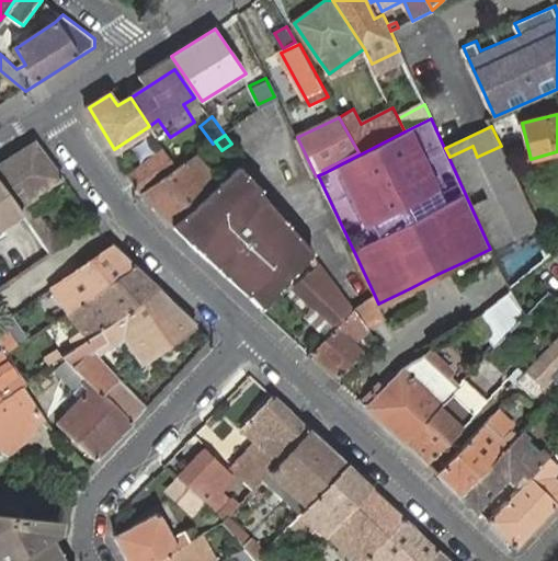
[(27,205),(64,178),(37,141),(0,164),(0,181),(24,215),(45,243),(56,236),(38,214),(35,215),(27,205)]
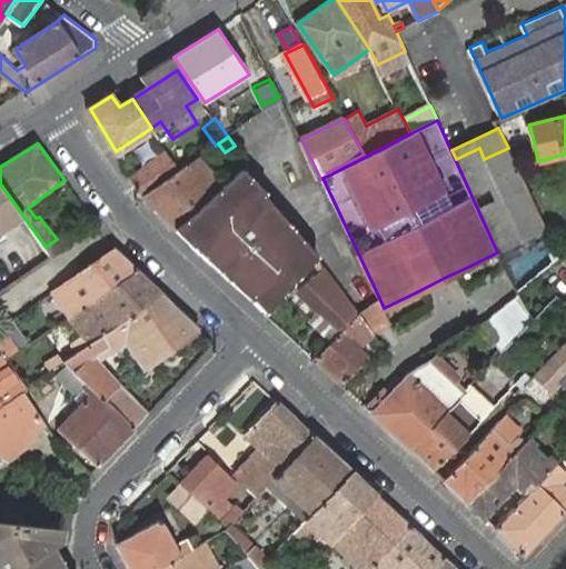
[(497,252),(548,230),(523,178),(508,148),(484,159),(479,148),(456,159),(497,252)]
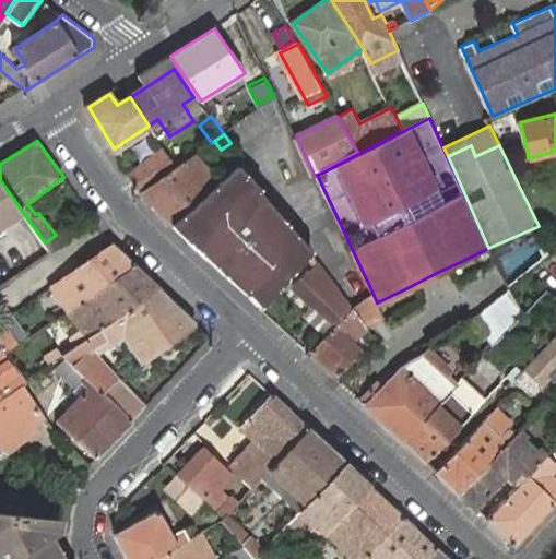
[(178,166),(166,150),(131,175),(142,192),(178,166)]
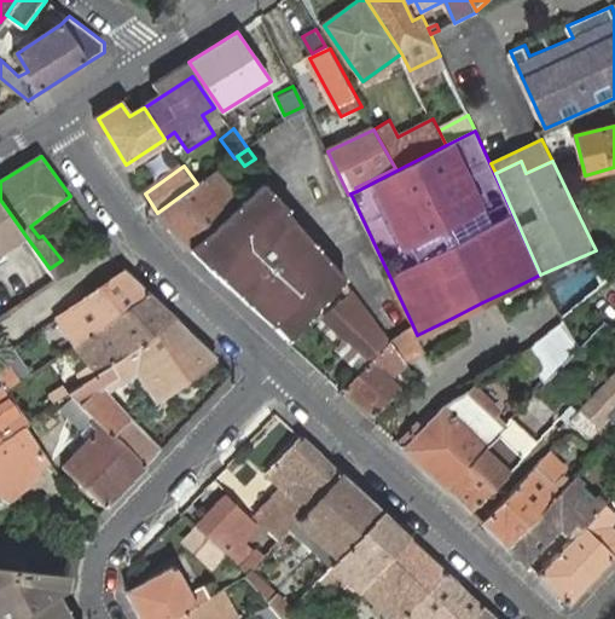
[(216,171),(197,184),(157,213),(190,249),(233,209),(214,186),(224,178),(216,171)]
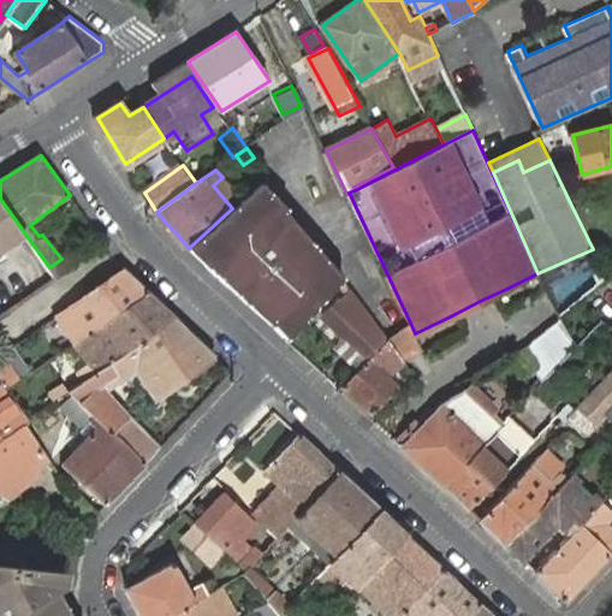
[(232,208),(189,248),(208,266),(212,268),(231,286),(289,341),(340,285),(346,279),(327,276),(318,267),(299,230),(290,219),(292,217),(283,206),(275,200),(260,185),(239,202),(232,208)]
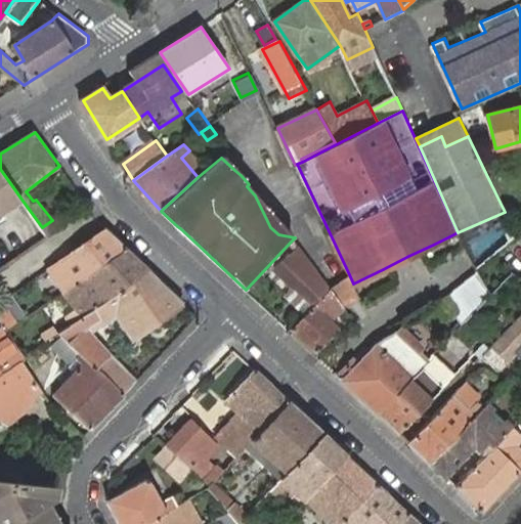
[(0,214),(23,201),(0,169),(0,214)]
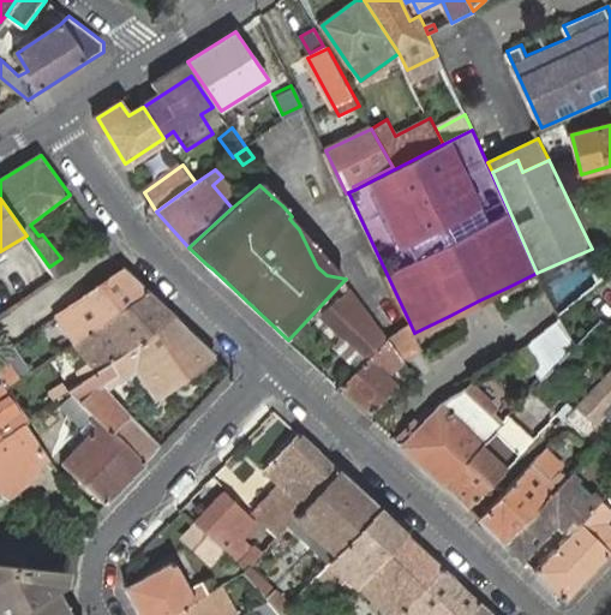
[(346,279),(299,230),(317,267),(327,275),(346,279)]
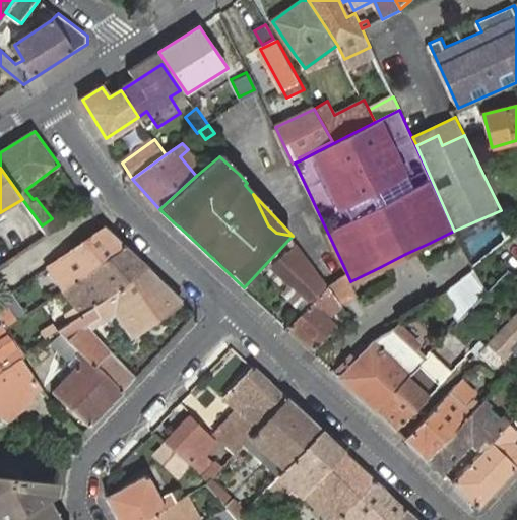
[(49,235),(63,225),(57,215),(52,218),(42,225),(49,235)]
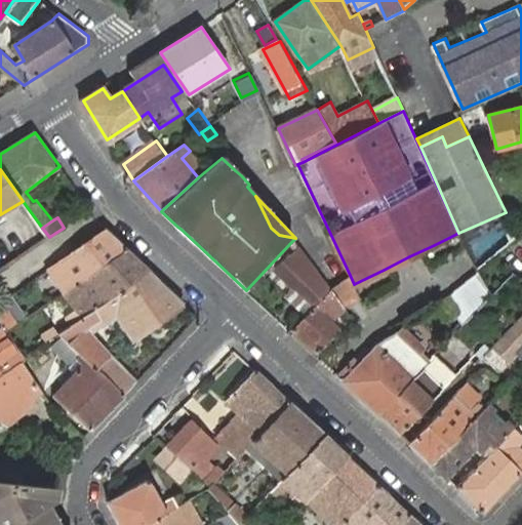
[(128,249),(107,229),(49,271),(66,293),(128,249)]
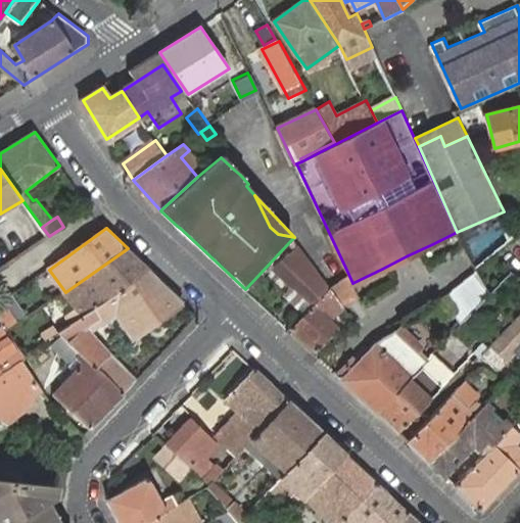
[(294,246),(298,242),(294,237),(289,242),(294,246)]
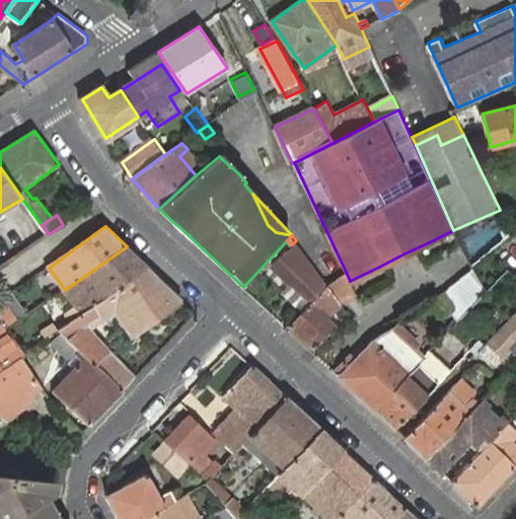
[(328,285),(297,242),(274,267),(306,297),(300,304),(305,309),(328,285)]
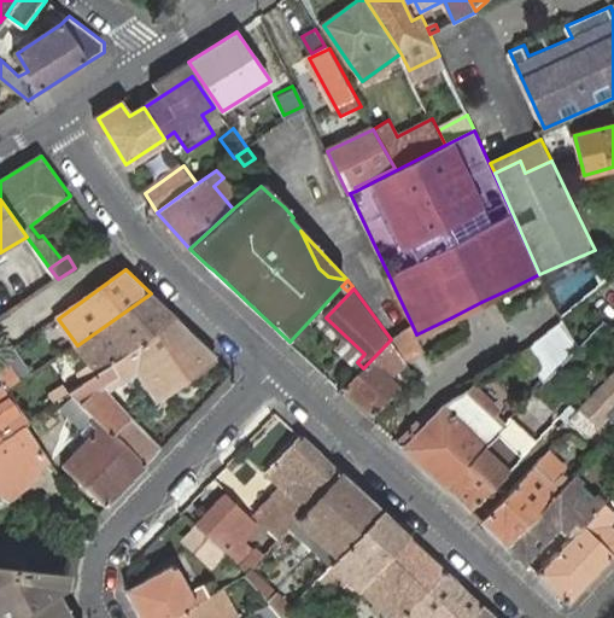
[(177,319),(151,293),(77,345),(92,363),(69,380),(75,389),(91,378),(109,366),(177,319)]
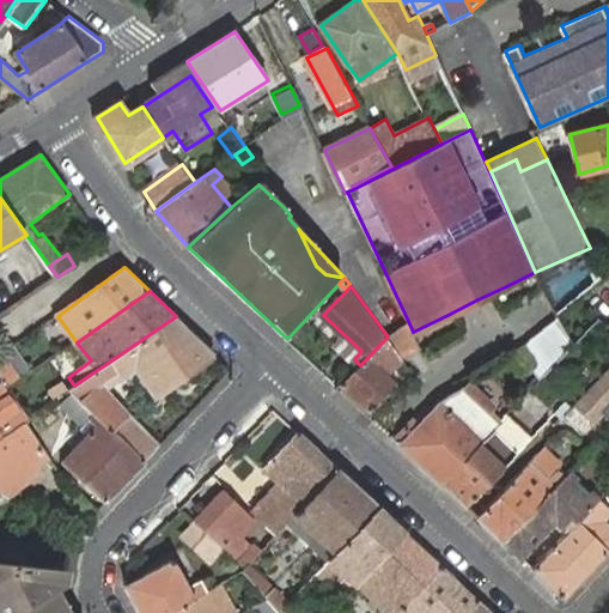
[(217,354),(176,316),(108,363),(115,374),(120,378),(138,366),(158,395),(217,354)]
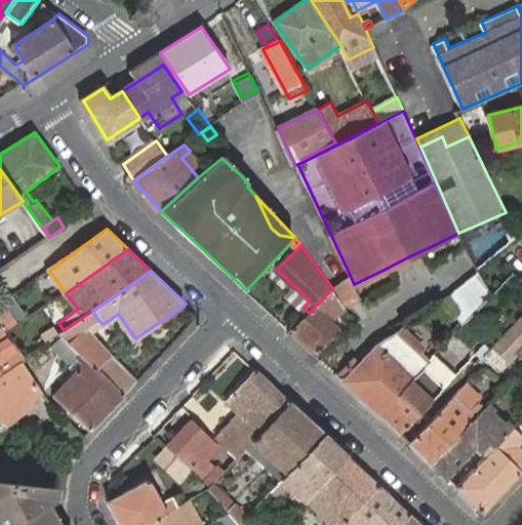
[(492,293),(480,273),(446,292),(449,296),(465,324),(468,320),(477,311),(492,293)]
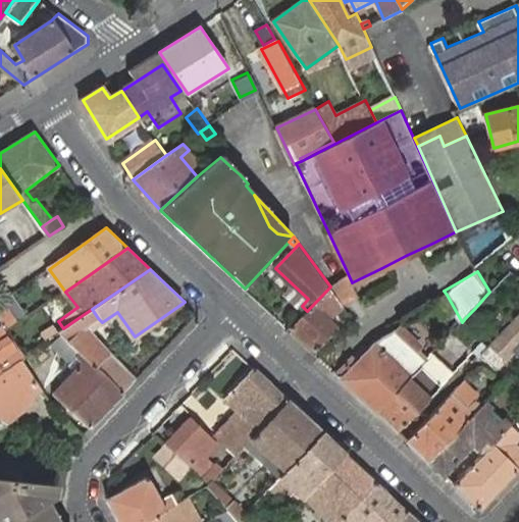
[(344,306),(359,299),(352,282),(348,273),(330,286),(344,306)]
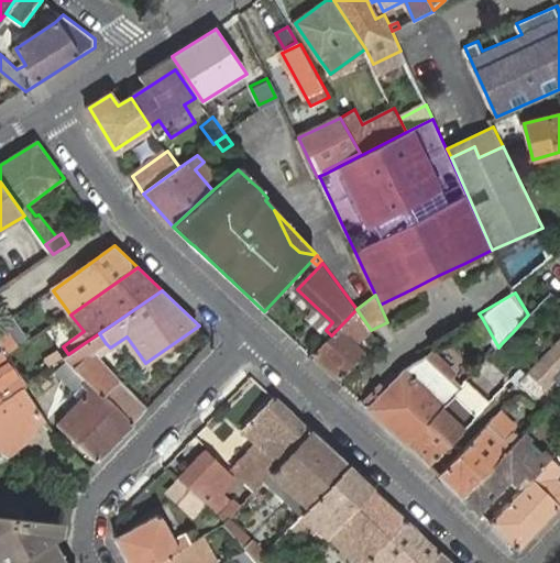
[(371,330),(357,309),(331,335),(314,354),(340,378),(364,353),(358,345),(371,330)]
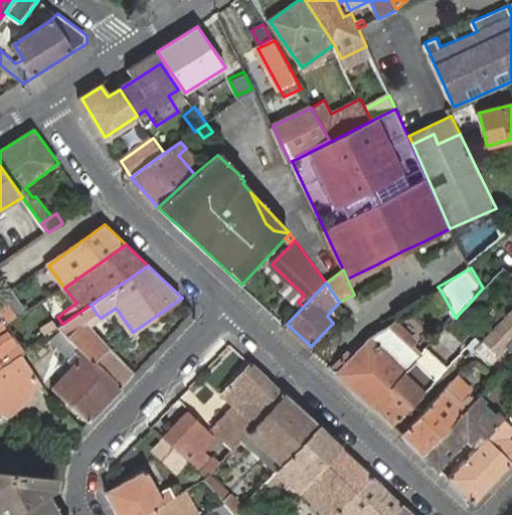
[(20,318),(11,305),(0,312),(0,313),(6,323),(0,327),(0,368),(22,355),(25,350),(8,326),(20,318)]
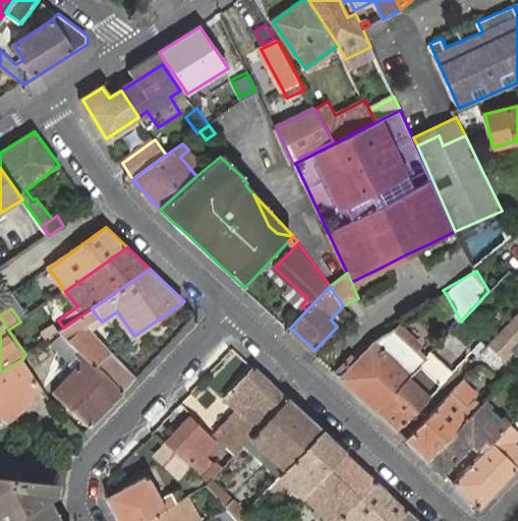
[(98,317),(92,308),(76,319),(85,327),(98,317)]
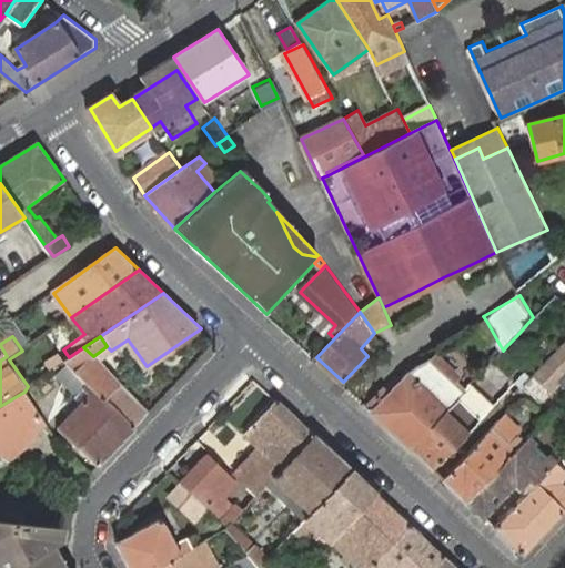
[(564,340),(534,374),(538,378),(551,389),(552,391),(564,376),(564,340)]
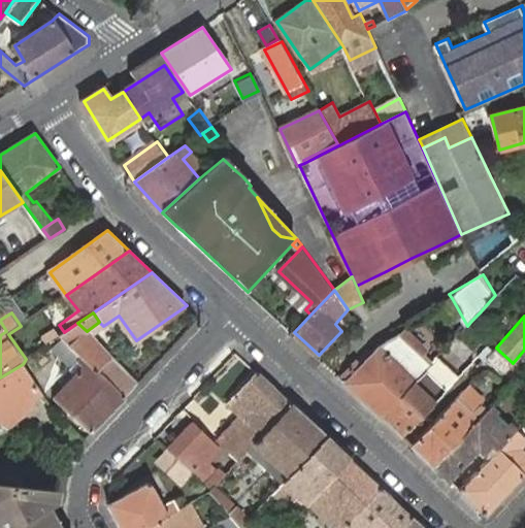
[(64,332),(61,335),(64,338),(126,398),(138,385),(87,331),(77,323),(64,332)]
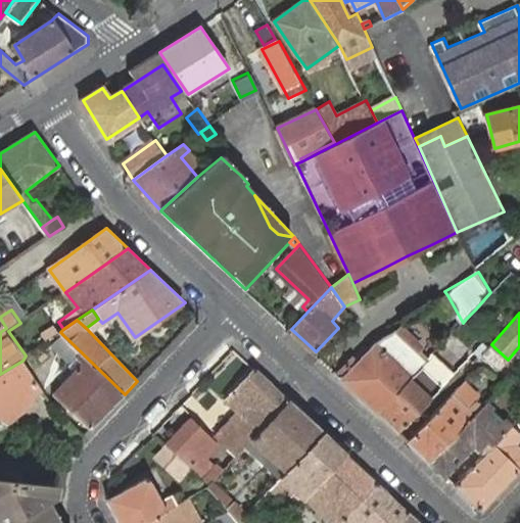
[(344,375),(341,379),(378,413),(421,367),(427,360),(417,349),(421,346),(406,332),(403,335),(395,330),(376,341),(357,363),(353,359),(341,372),(344,375)]
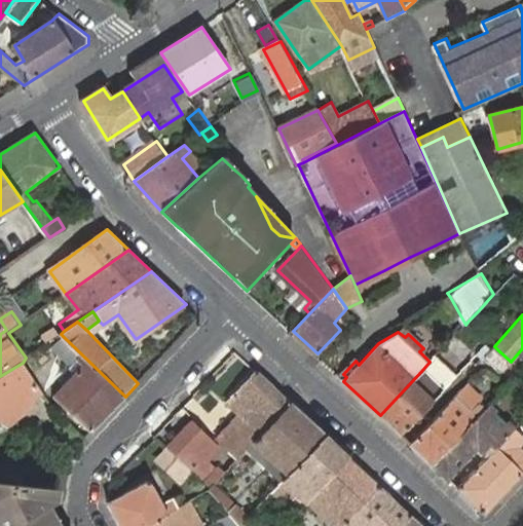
[(55,398),(91,433),(125,397),(64,337),(54,347),(74,367),(71,369),(77,374),(55,398)]
